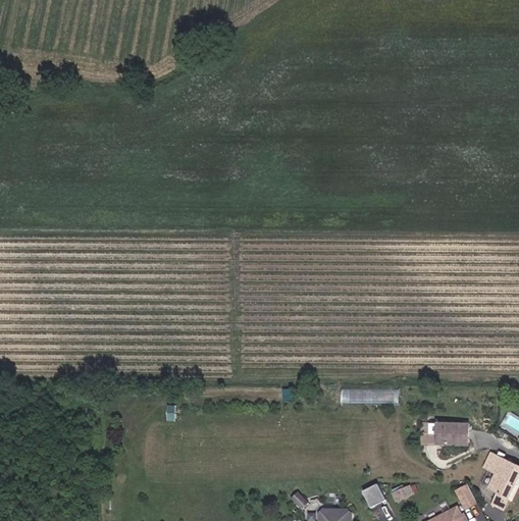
[(399,403),(399,387),(341,386),(341,402),(399,403)]
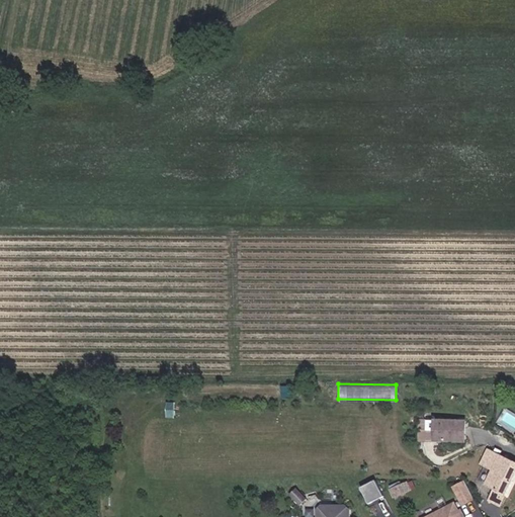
[(463,440),(463,421),(432,420),(432,440),(463,440)]
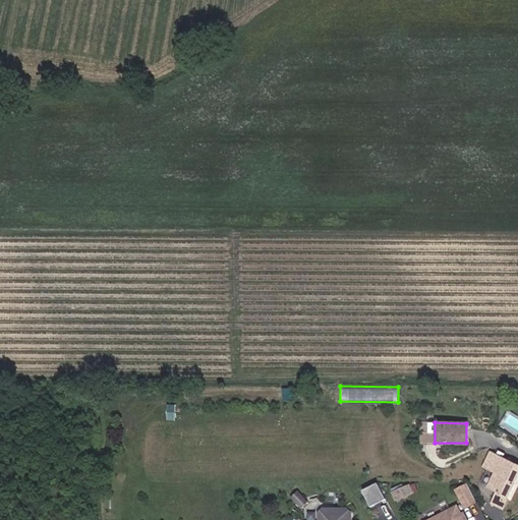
[(511,482),(513,478),(515,479),(517,472),(517,464),(488,451),(481,466),(493,472),(485,487),(495,492),(506,497),(513,483),(511,482)]
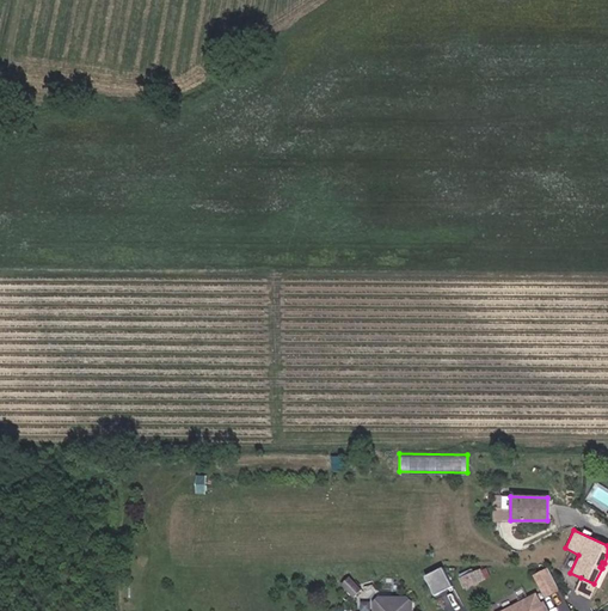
[(450,586),(441,567),(423,575),(433,594),(450,586)]
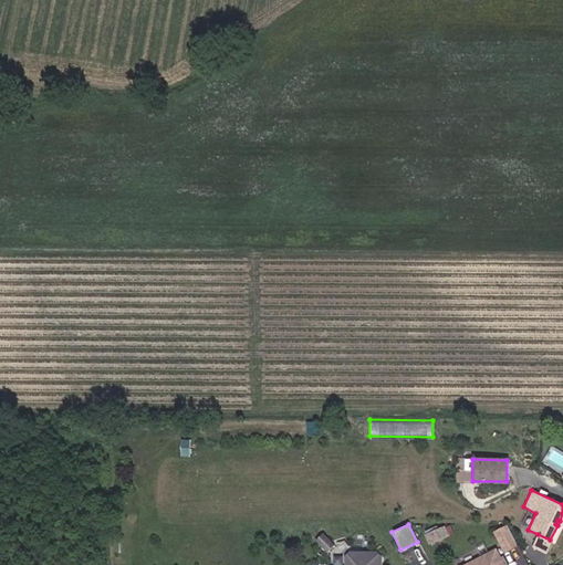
[(515,543),(506,524),(493,531),(503,550),(515,543)]
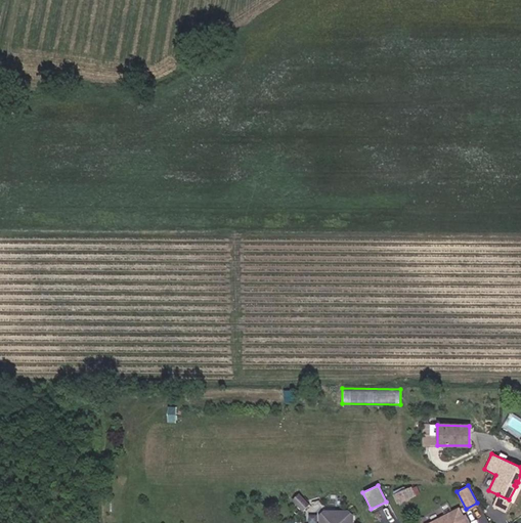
[(408,497),(405,488),(396,492),(400,500),(408,497)]
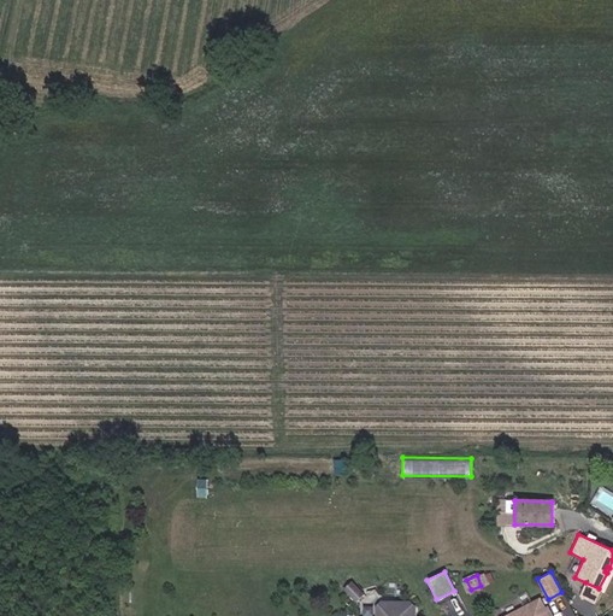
[(346,593),(354,585),(346,578),(339,586),(346,593)]
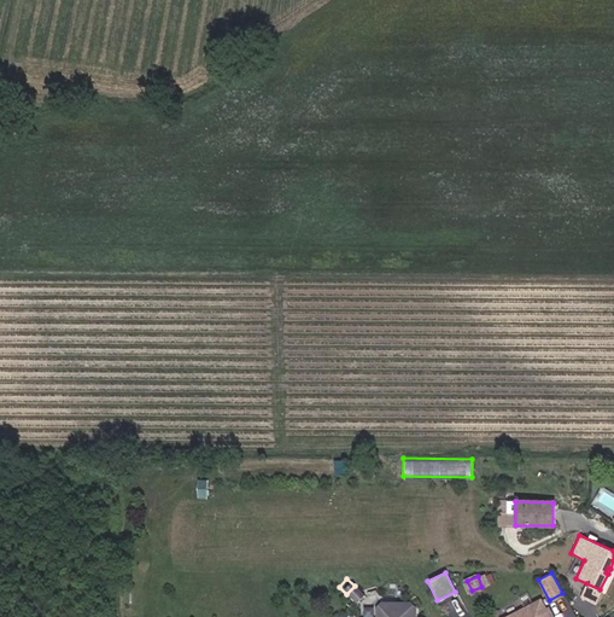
[(594,601),(600,589),(586,583),(580,595),(594,601)]
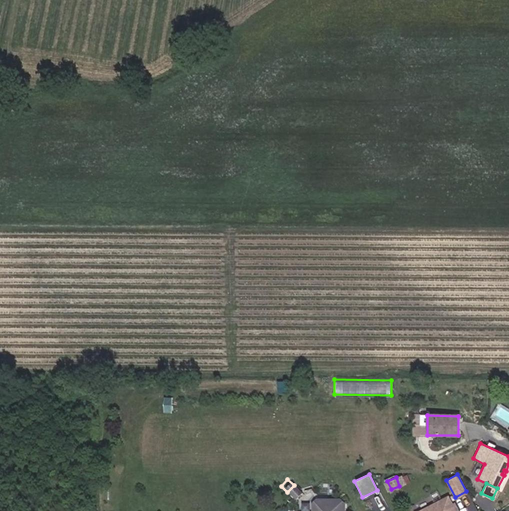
[(294,499),(300,492),(294,485),(287,492),(294,499)]
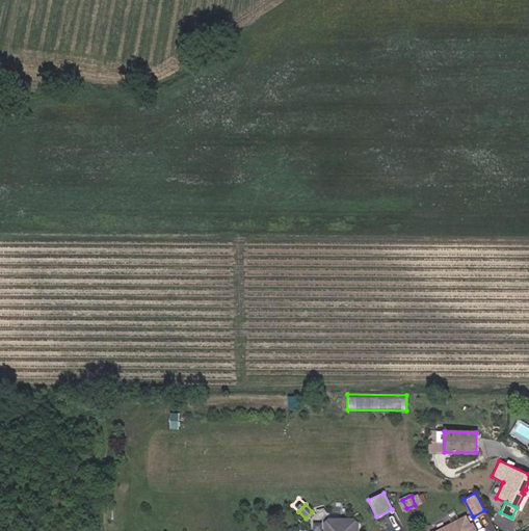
[(472,530),(465,515),(434,530),(472,530)]
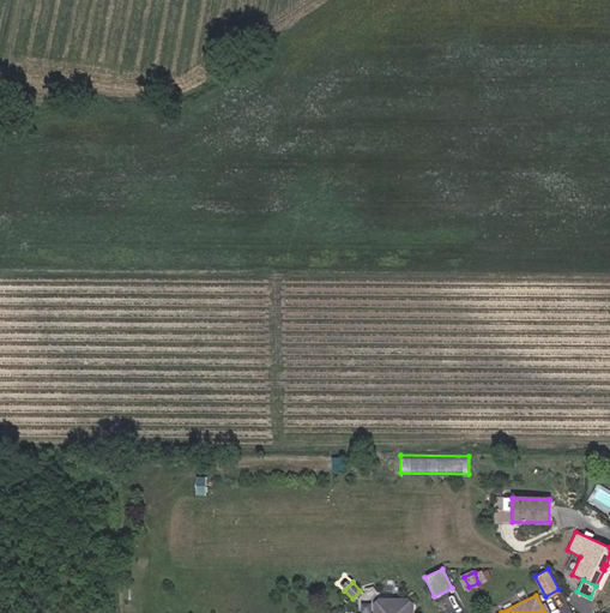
[(409,612),(410,605),(405,600),(379,600),(374,605),(373,612),(409,612)]
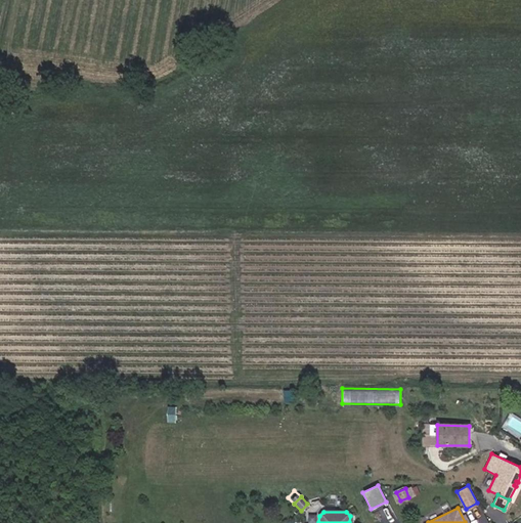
All buildings are outlined.
